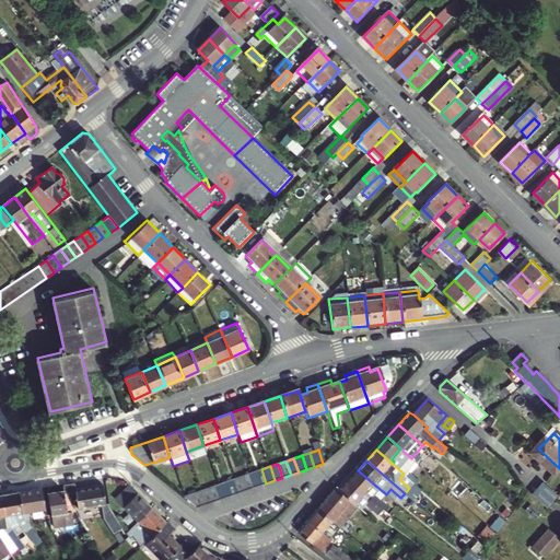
[(261,469),(254,471),(258,486),(266,483),(261,469)]
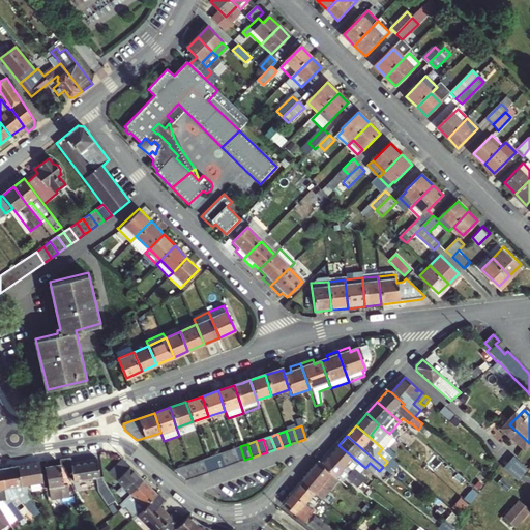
[(361,472),(365,468),(339,445),(330,454),(362,482),(369,488),(373,482),(361,472)]
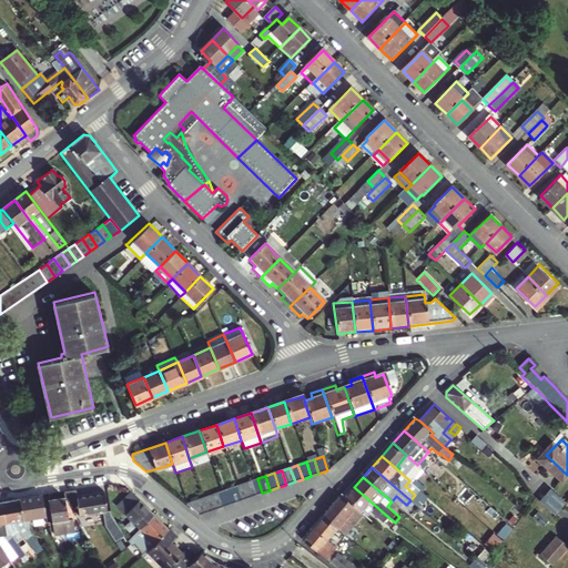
[(254,479),(250,482),(254,496),(262,493),(257,478),(254,479)]
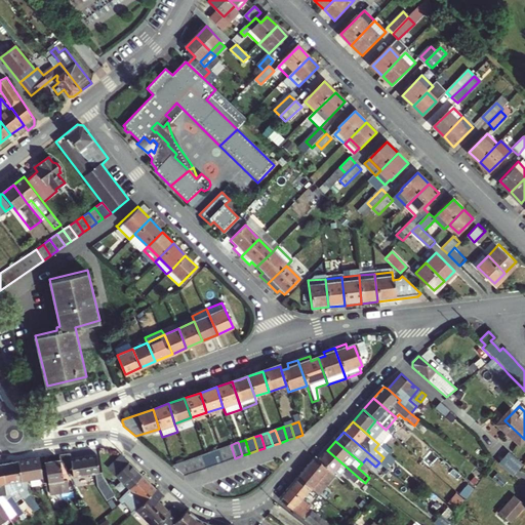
[(231,445),(223,448),(227,460),(235,458),(231,445)]
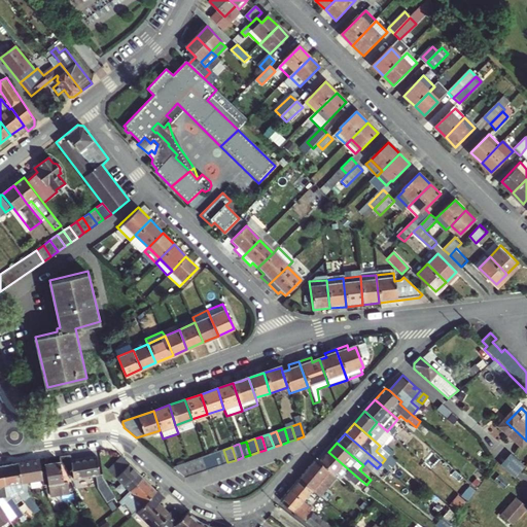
[(219,451),(216,452),(220,465),(227,462),(223,450),(219,451)]
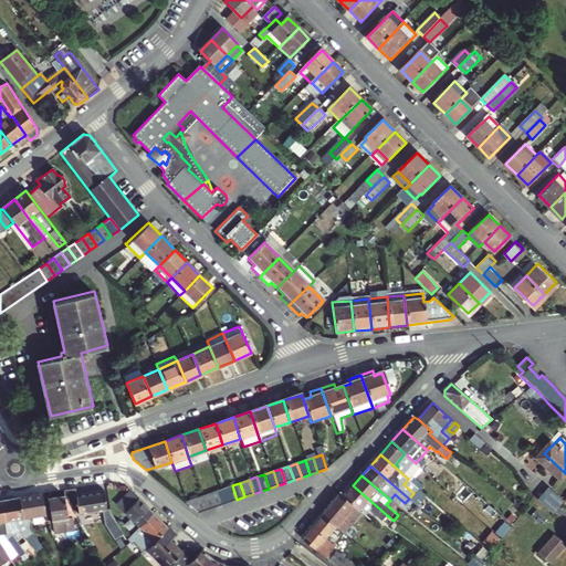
[(232,485),(223,488),(229,502),(237,500),(232,485)]
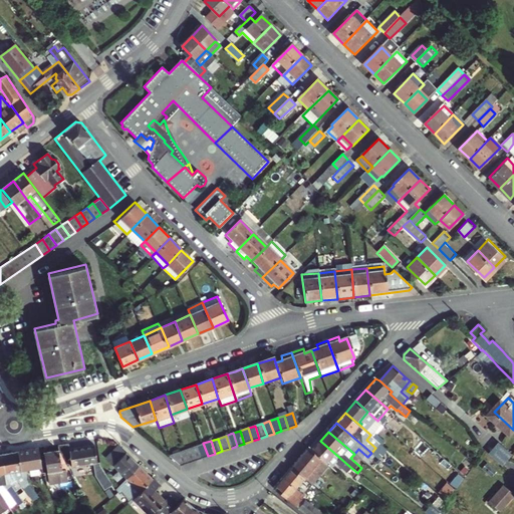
[(311,451),(321,460),(337,473),(339,470),(345,475),(351,468),(320,441),(311,451)]
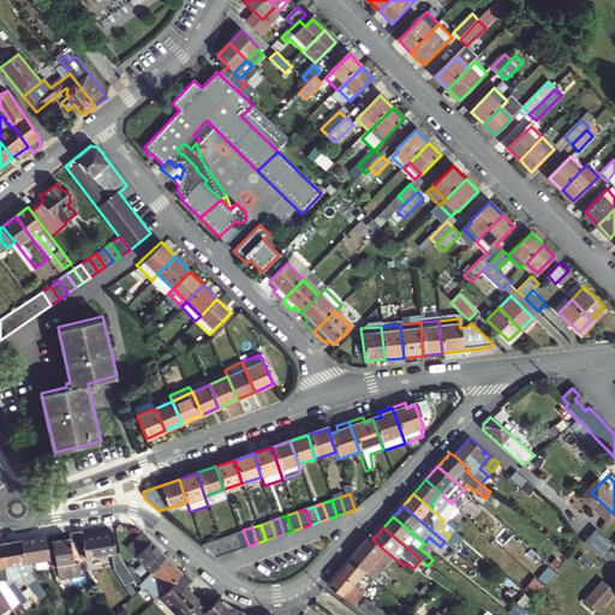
[(249,545),(243,530),(237,532),(236,533),(240,549),(249,545)]
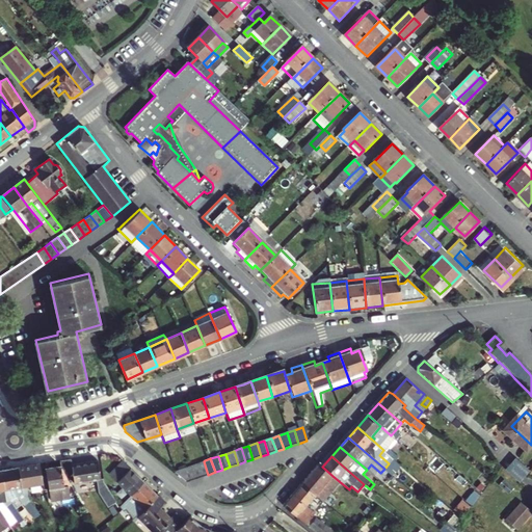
[(509,469),(521,480),(531,470),(521,458),(509,469)]
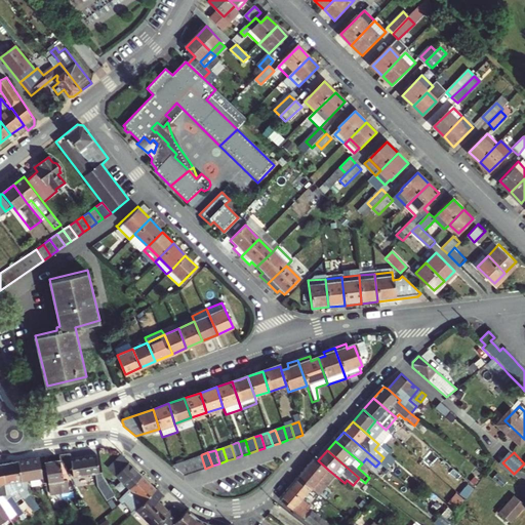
[(71,458),(71,454),(61,456),(61,460),(68,474),(73,473),(74,477),(99,474),(96,454),(71,458)]
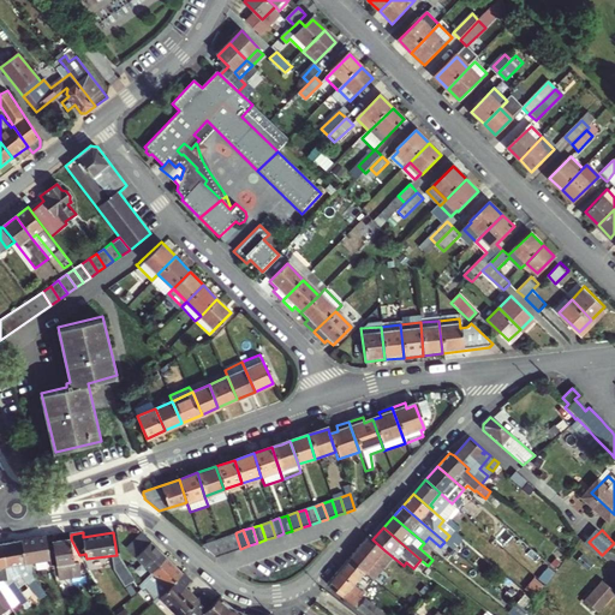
[(240,549),(236,533),(226,536),(231,551),(240,549)]
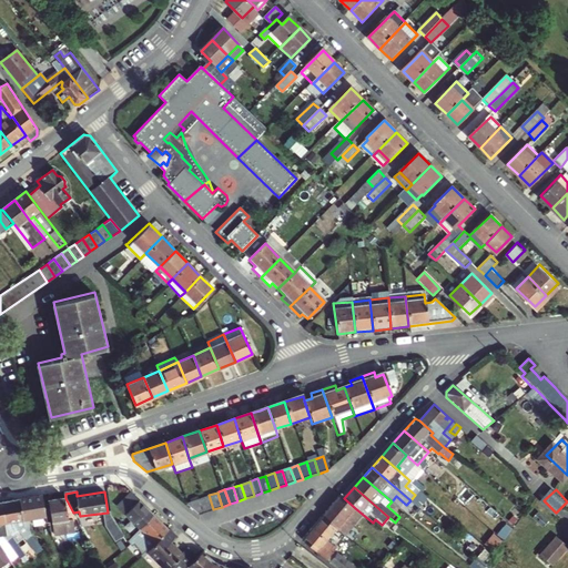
[(125,516),(140,530),(154,516),(148,509),(130,495),(112,513),(119,524),(125,516)]
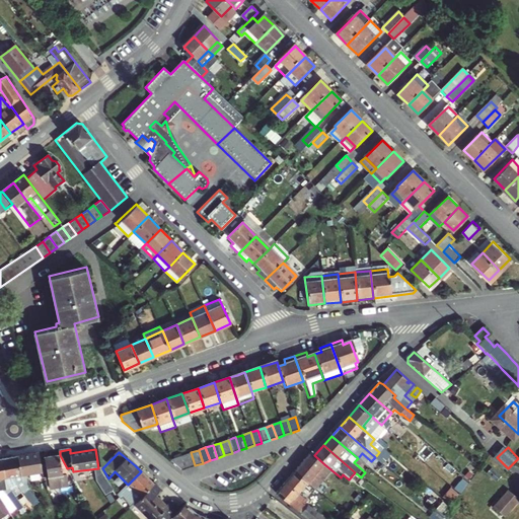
[(184,454),(182,455),(188,468),(195,465),(191,452),(184,454)]
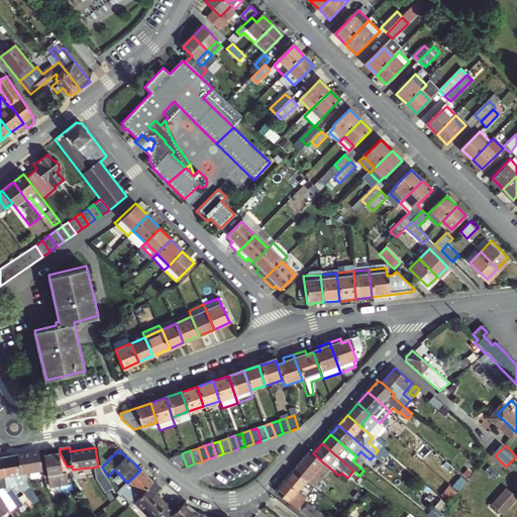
[(42,470),(39,451),(18,454),(21,474),(42,470)]
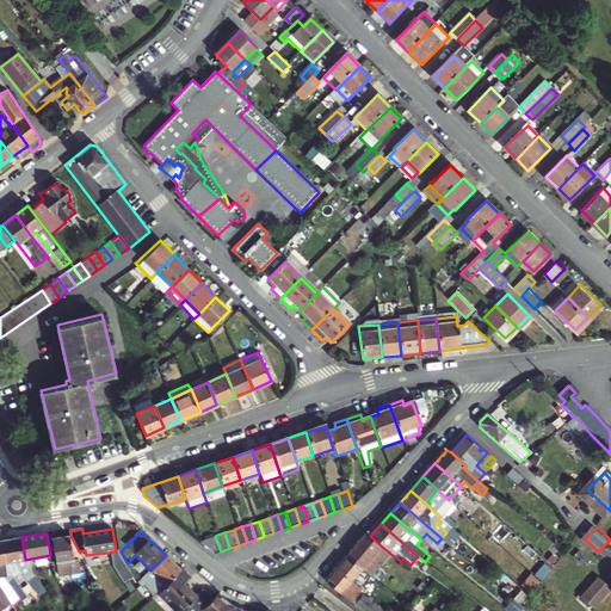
[(368,534),(350,555),(352,557),(370,536),(368,534)]
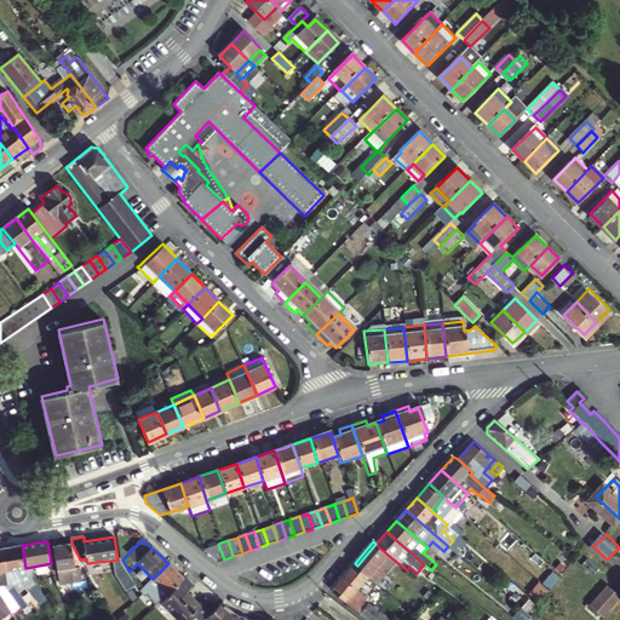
[(75,568),(72,544),(53,546),(58,569),(55,569),(58,585),(80,581),(75,568)]
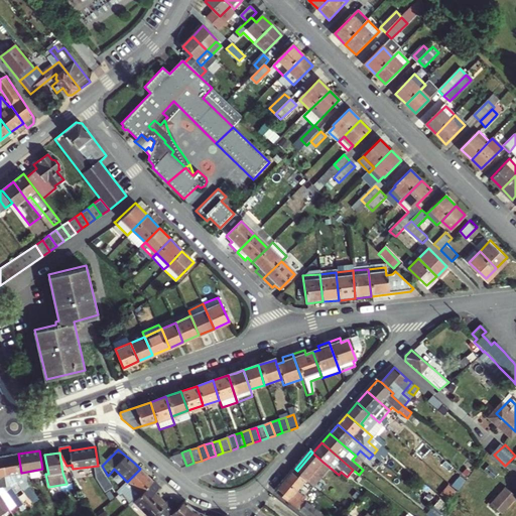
[(171,462),(179,468),(186,466),(181,453),(168,457),(167,458),(171,462)]
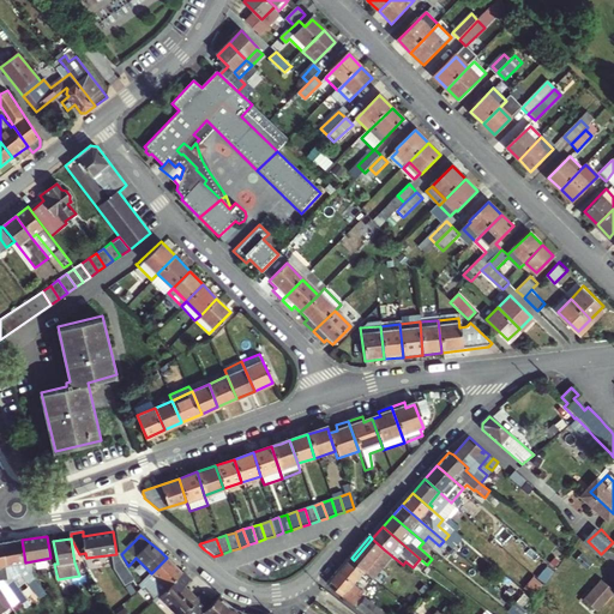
[(372,539),(354,560),(366,571),(384,549),(372,539)]
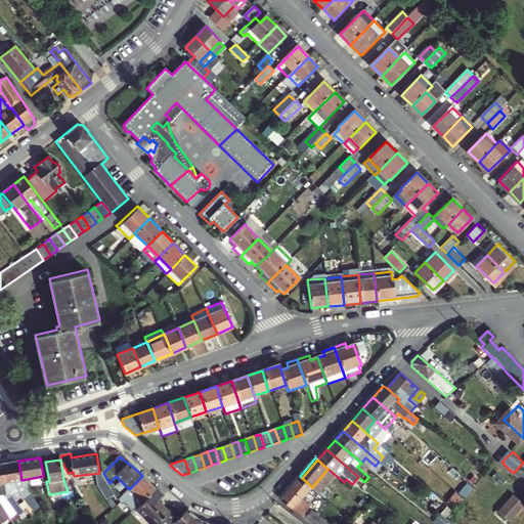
[(2,464),(5,483),(14,481),(25,497),(30,494),(23,485),(22,480),(18,461),(2,464)]
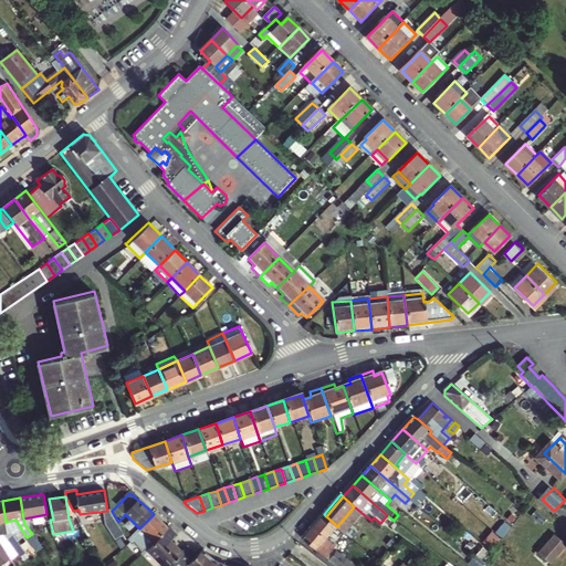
[(139,528),(155,543),(167,530),(168,528),(154,514),(139,528)]
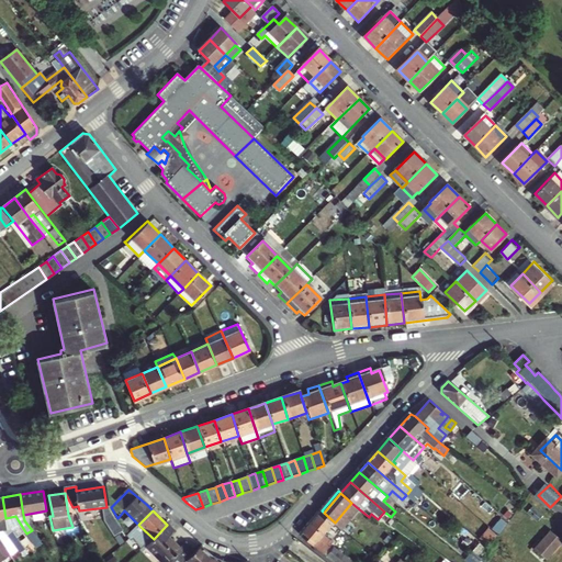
[(300,535),(302,537),(324,513),(322,510),(300,535)]
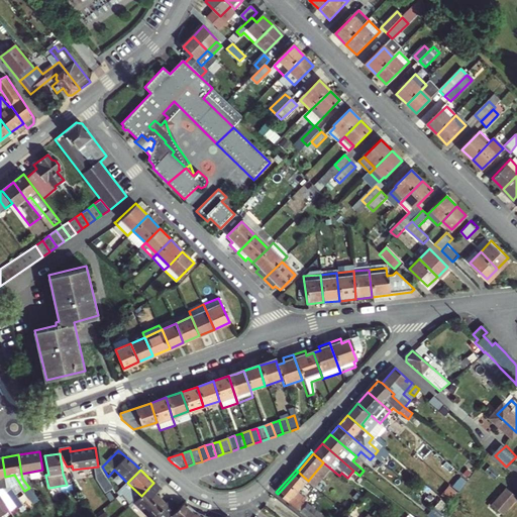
[(298,472),(278,494),(289,503),(308,481),(298,472)]
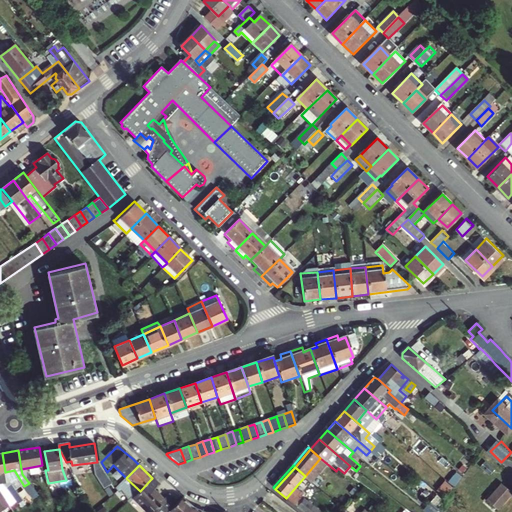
[(116,484),(118,486),(124,480),(122,478),(116,484)]
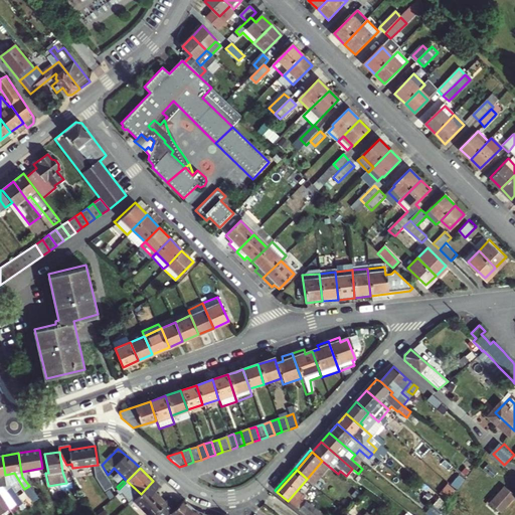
[(141,494),(138,497),(134,501),(147,514),(170,514),(178,508),(170,499),(164,504),(154,494),(160,488),(152,482),(141,494)]
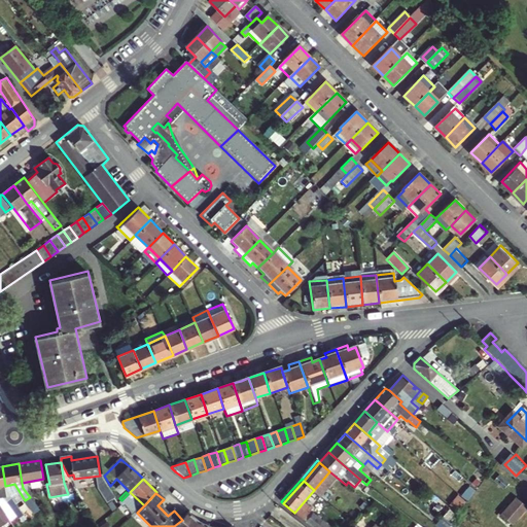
[(128,494),(121,500),(125,503),(131,497),(128,494)]
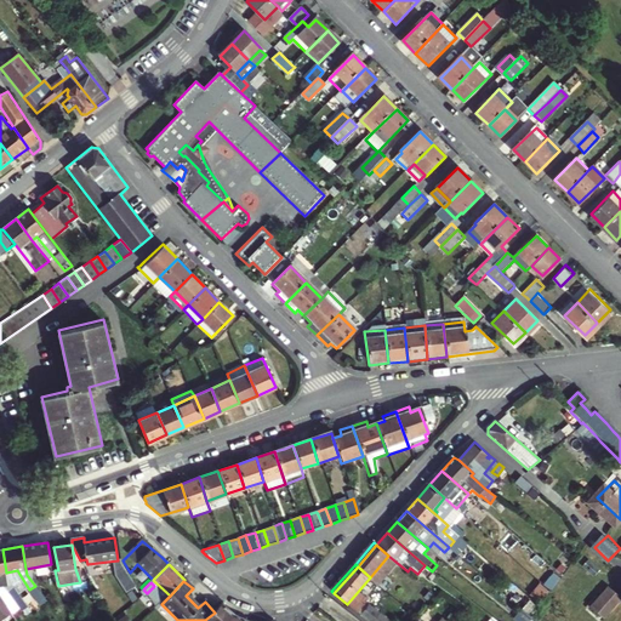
[(603,588),(586,610),(600,620),(617,600),(603,588)]
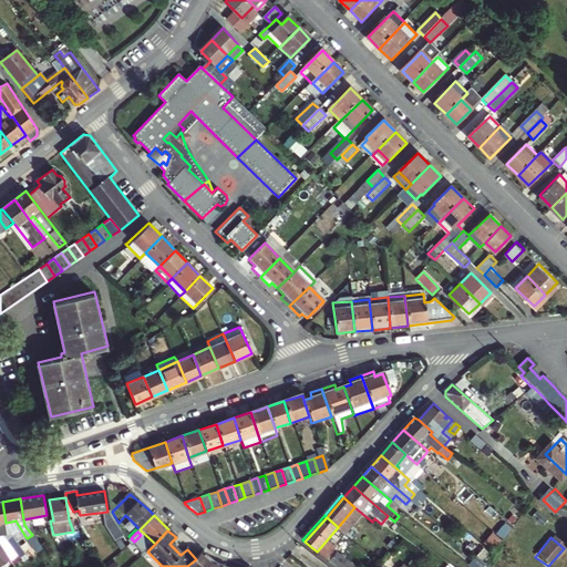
[(329,562),(336,566),(353,566),(357,565),(339,550),(329,562)]
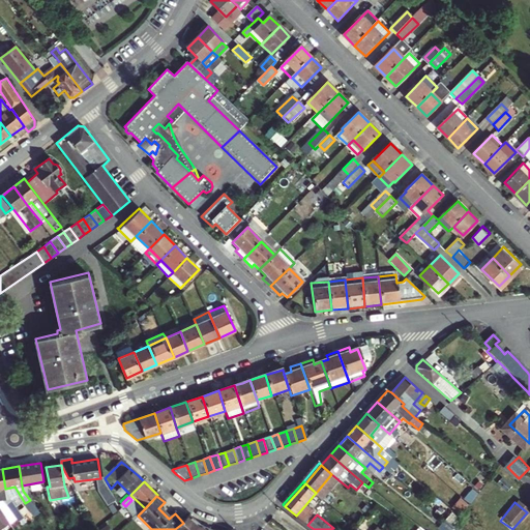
[(196,529),(200,526),(189,517),(185,520),(183,523),(175,529),(196,529)]
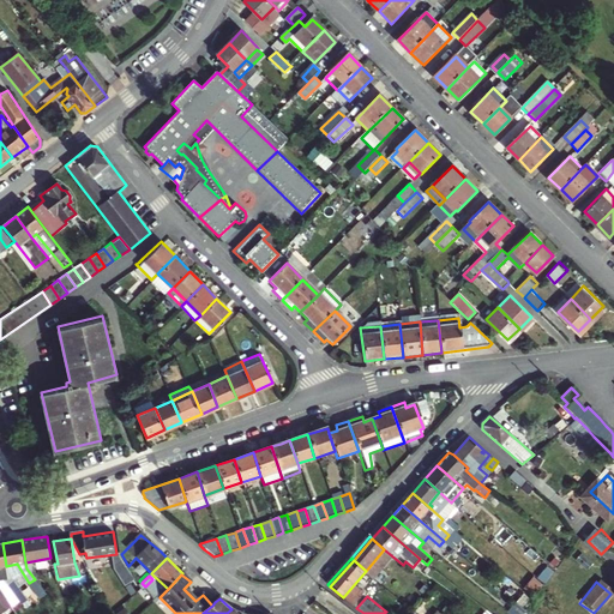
[(523,613),(527,611),(516,602),(507,612),(510,613),(523,613)]
